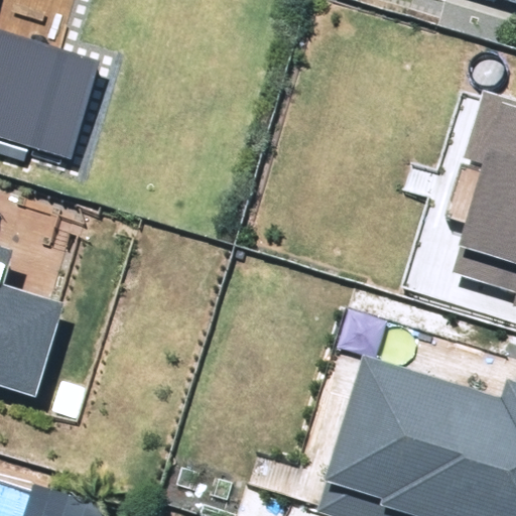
[(0,0),(0,135),(70,158),(101,61),(0,28),(0,0)]
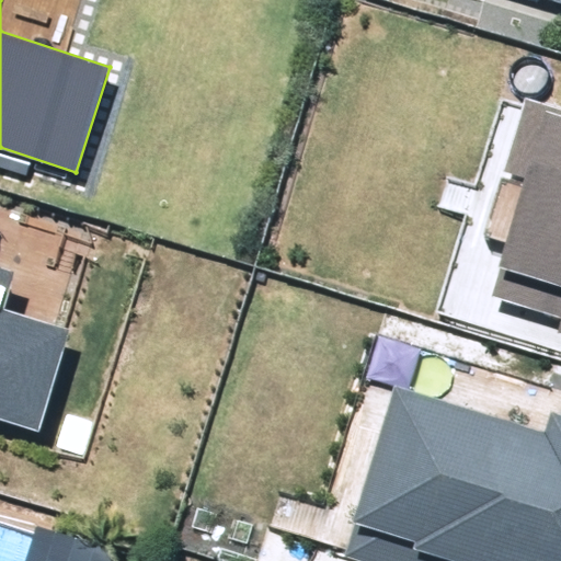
[(560,316),(554,333),(560,334),(560,106),(526,95),(502,172),(528,180),(492,294),(560,316)]
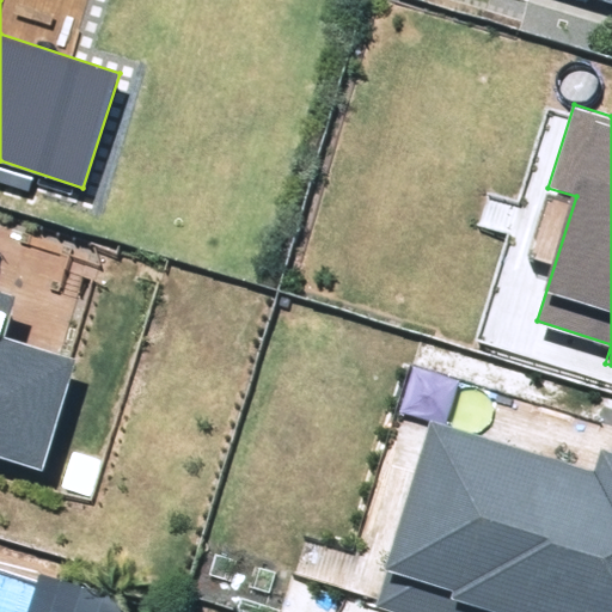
[(0,457),(47,471),(80,361),(2,337),(14,297),(0,292),(0,457)]
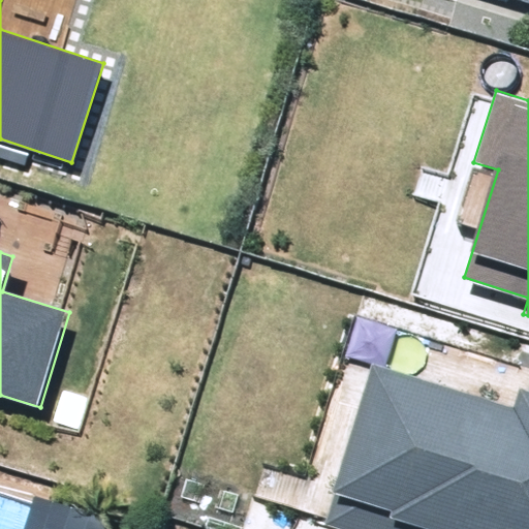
[(324,526),(334,528),(528,528),(528,392),(518,389),(512,407),(372,366),(324,526)]
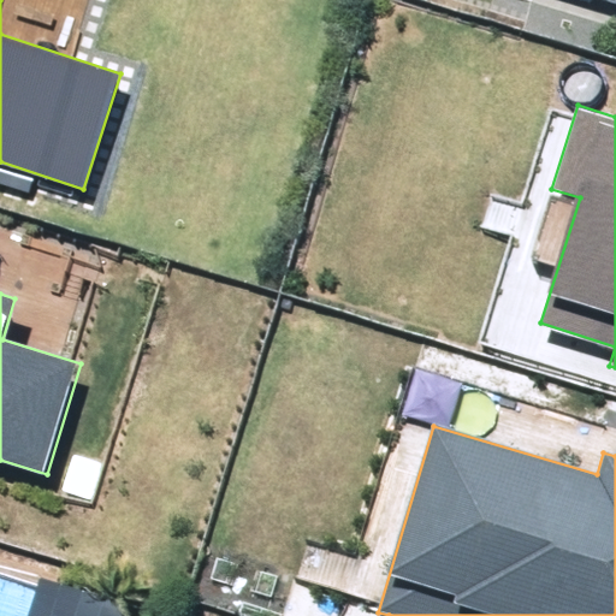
[(41,579),(29,615),(122,615),(126,603),(41,579)]
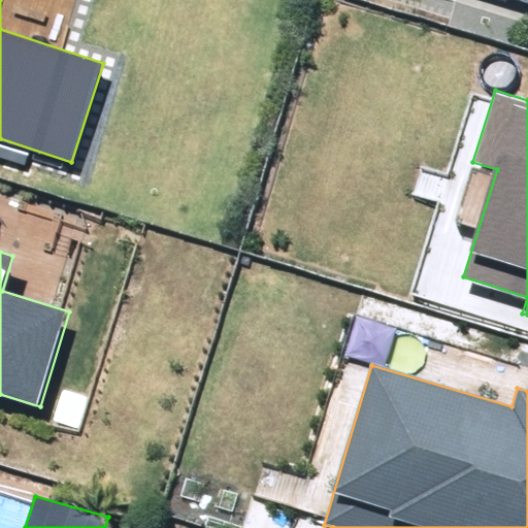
All buildings are outlined.
